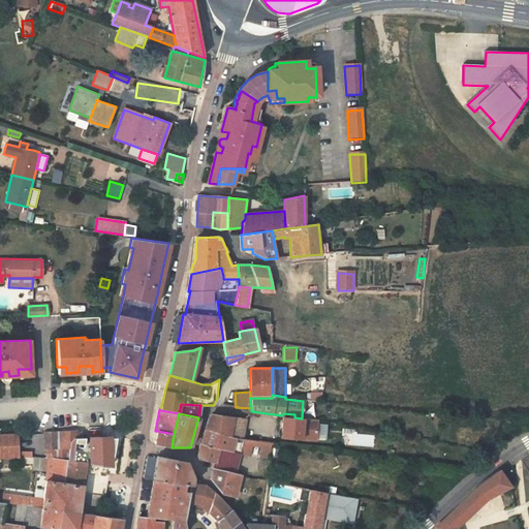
[(283,413),(282,415),(282,417),(280,437),(302,439),(303,418),(302,418),(294,417),(294,414),(283,413)]
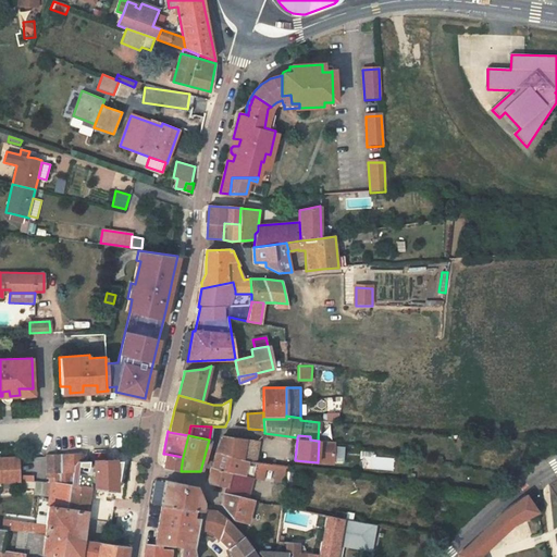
[(223,436),(219,445),(244,449),(246,440),(223,436)]
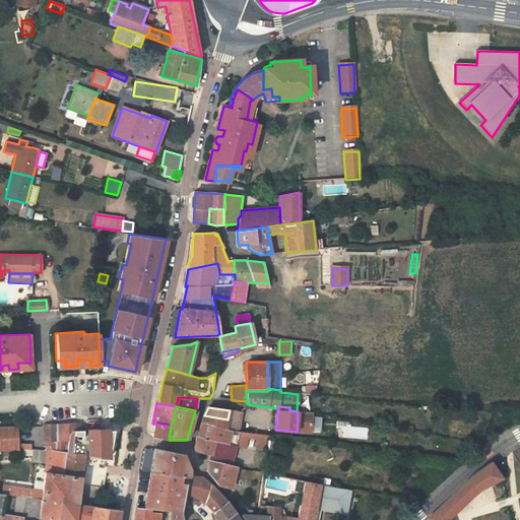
[(230,410),(228,419),(240,421),(242,412),(241,411),(230,410)]
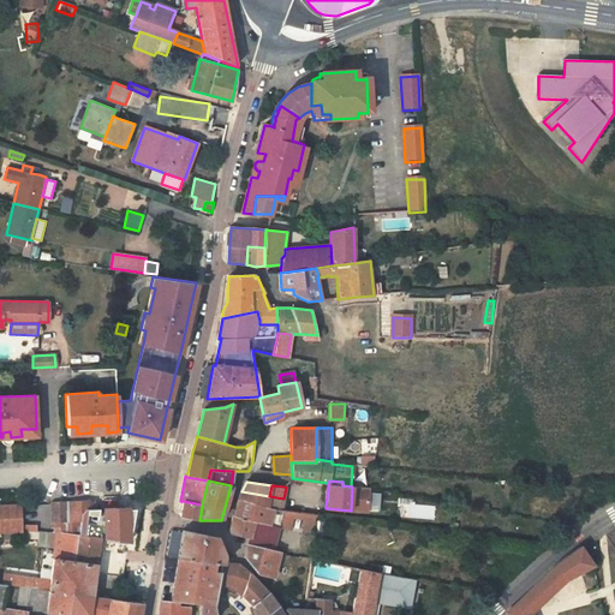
[(369,489),(352,487),(351,511),(366,512),(369,489)]
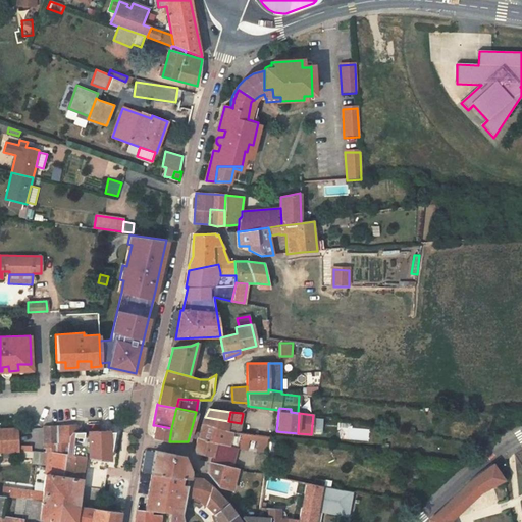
[(202,425),(226,431),(228,421),(205,417),(204,421),(202,425)]
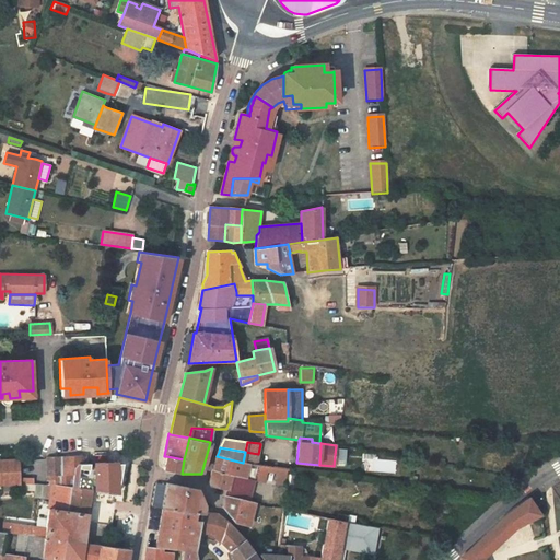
[(258,454),(245,452),(243,463),(249,464),(257,465),(258,454)]
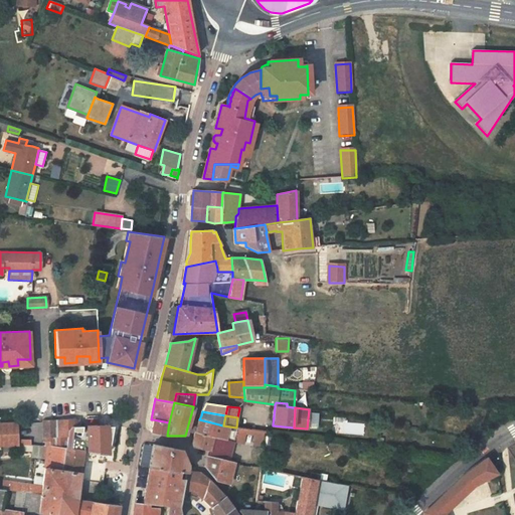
[(75,418),(69,419),(66,442),(73,443),(86,443),(84,426),(76,426),(75,418)]
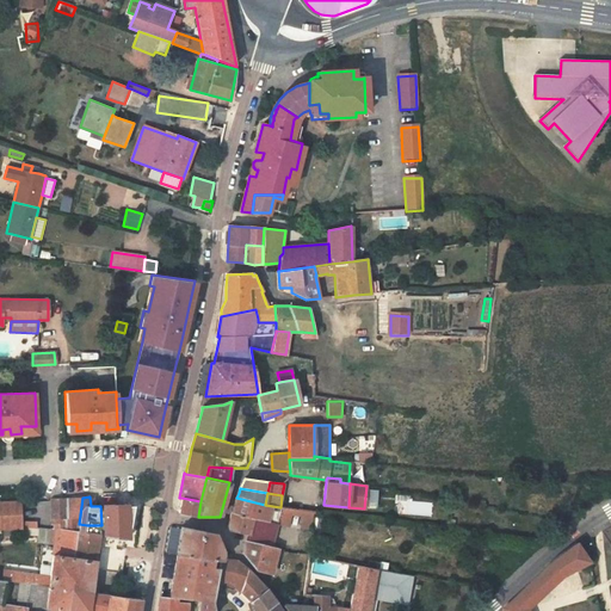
[(24,573),(23,582),(30,584),(48,586),(71,588),(78,531),(79,524),(82,498),(50,499),(51,518),(65,518),(65,530),(56,529),(54,543),(49,576),(24,573)]
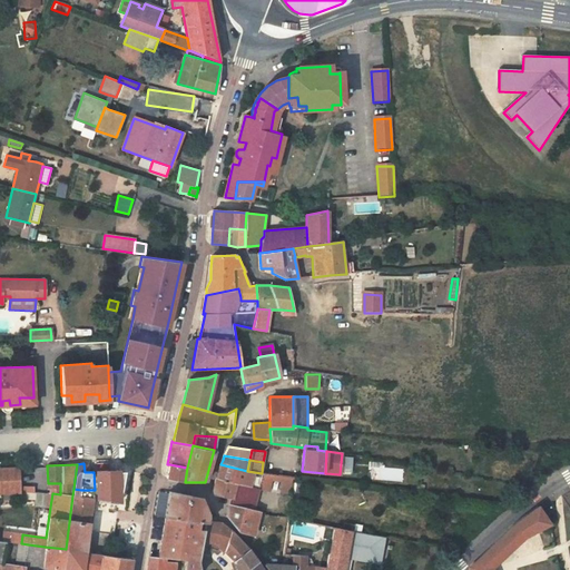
[(167,479),(185,482),(187,468),(169,464),(167,479)]
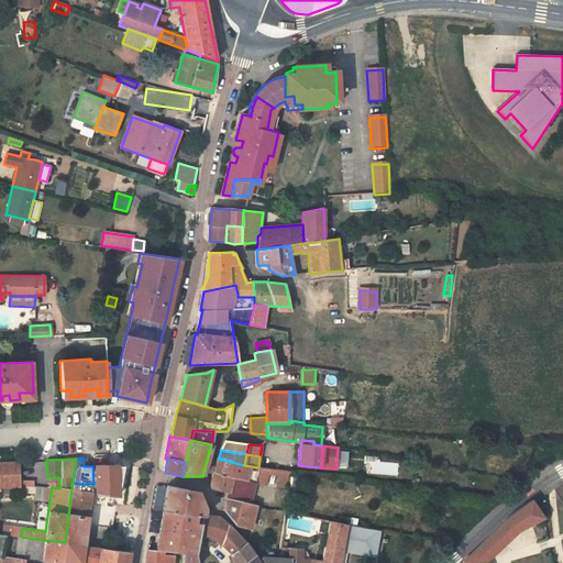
[(218,489),(229,493),(233,477),(256,482),(260,467),(258,467),(251,466),(244,465),(218,459),(209,487),(218,489)]
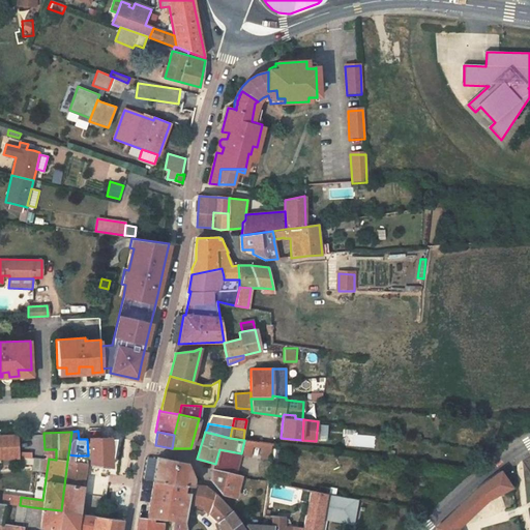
[(17,434),(0,434),(0,458),(18,458),(17,434)]
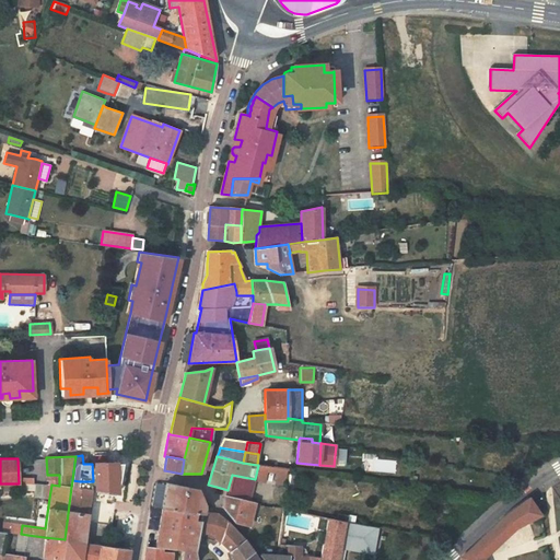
[(92,464),(93,481),(93,490),(119,492),(118,464),(92,464)]
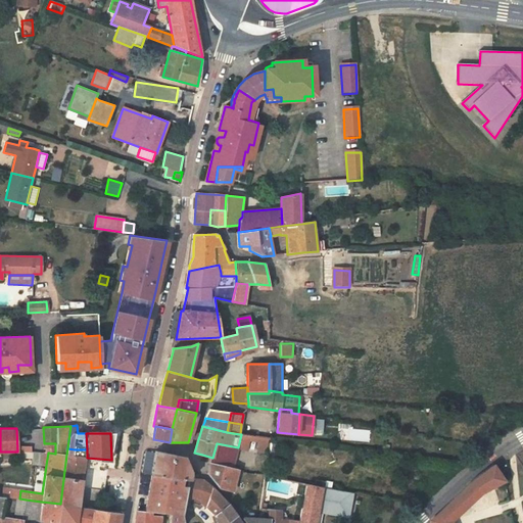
[(241,434),(238,447),(249,449),(251,436),(241,434)]
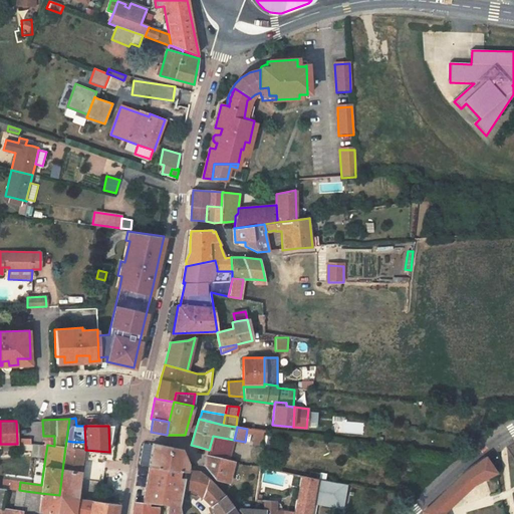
[(264,431),(255,430),(253,443),(262,444),(264,431)]
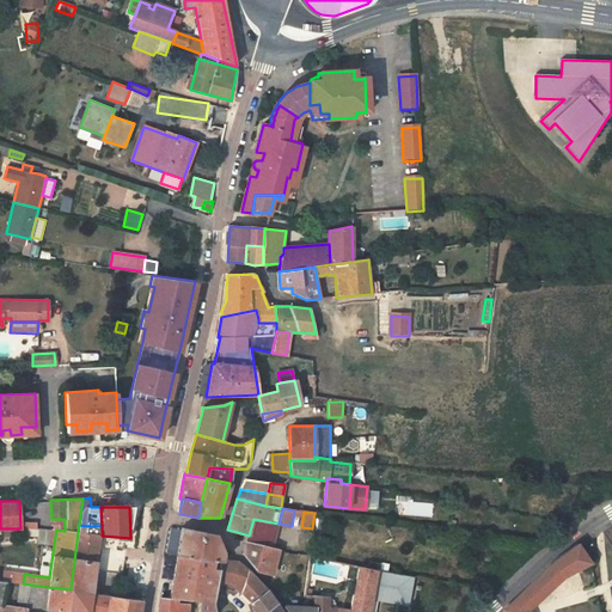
[(254,519),(249,536),(245,543),(271,549),(273,544),(275,545),(279,524),(254,519)]
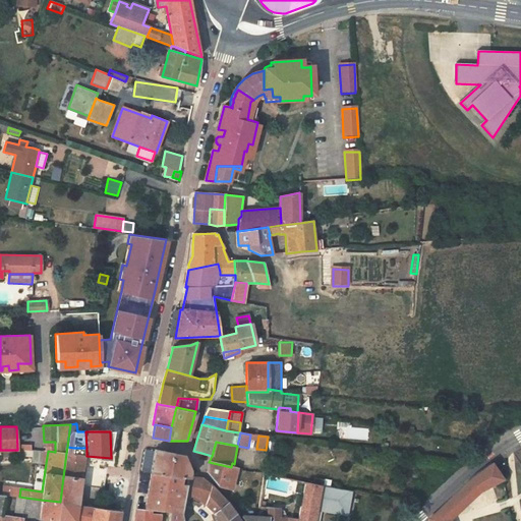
[(153,462),(151,473),(188,477),(189,468),(183,456),(155,451),(153,462)]
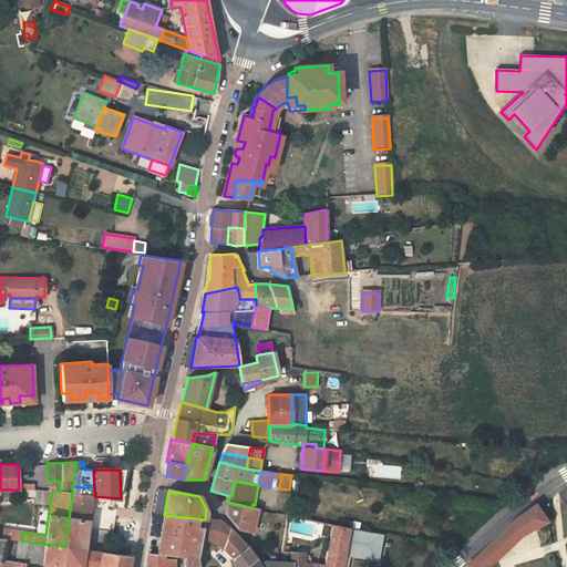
[(72,493),(65,546),(84,548),(91,495),(80,493),(72,493)]
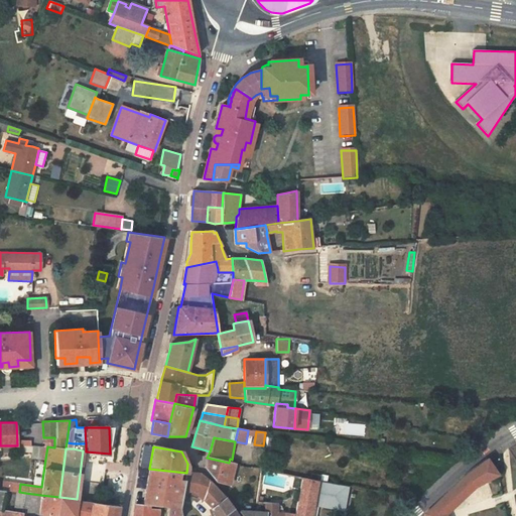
[(234,464),(229,463),(207,458),(206,457),(204,466),(216,481),(230,484),(235,464),(234,464)]
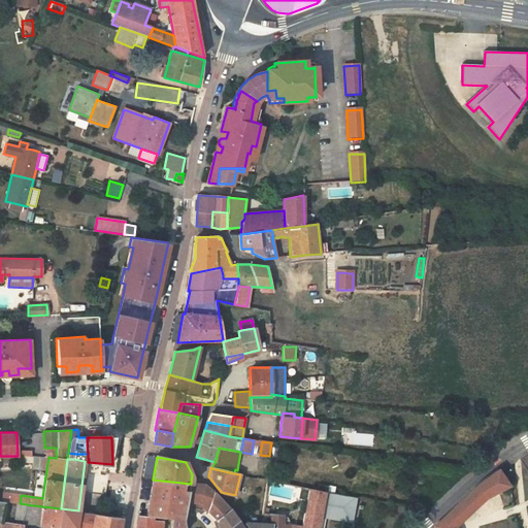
[(434,527),(448,527),(452,527),(456,526),(486,499),(509,485),(499,470),(475,487),(438,523),(435,526),(434,527)]
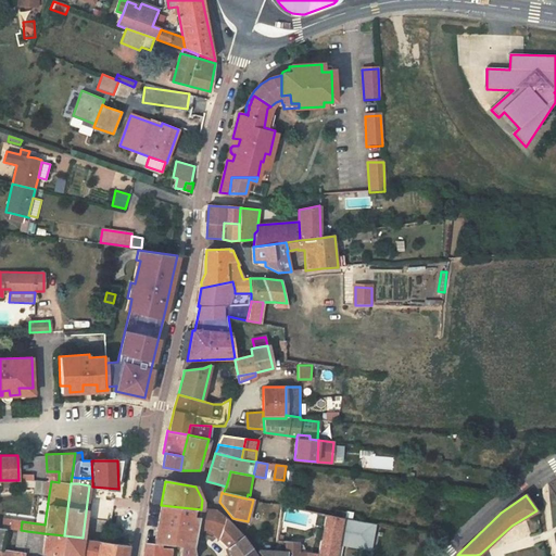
[(201,509),(161,505),(159,517),(158,528),(196,533),(197,528),(201,509)]
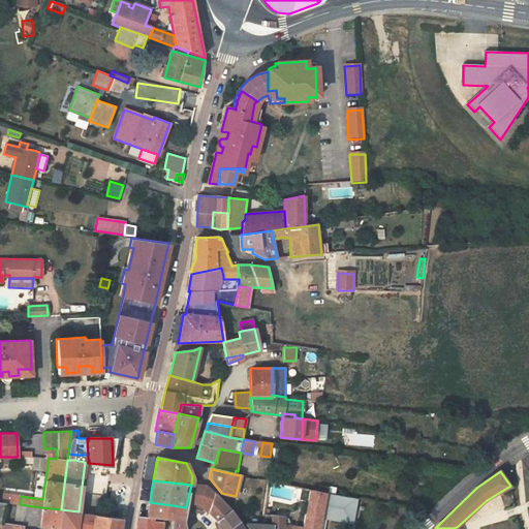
[(205,486),(191,485),(187,502),(191,503),(200,505),(209,512),(212,504),(203,494),(205,486)]
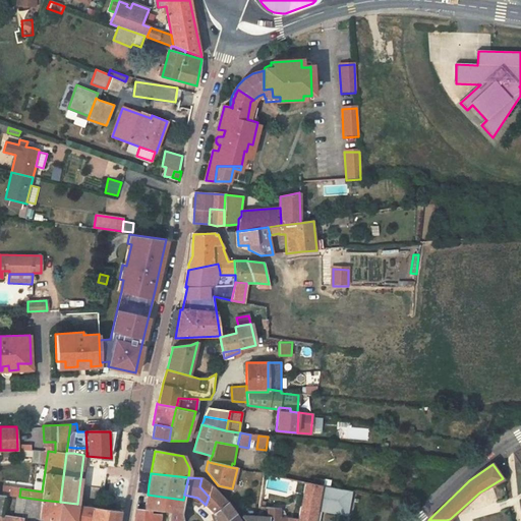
[(206,505),(213,512),(213,513),(226,502),(219,494),(212,486),(201,478),(199,486),(209,497),(206,505)]
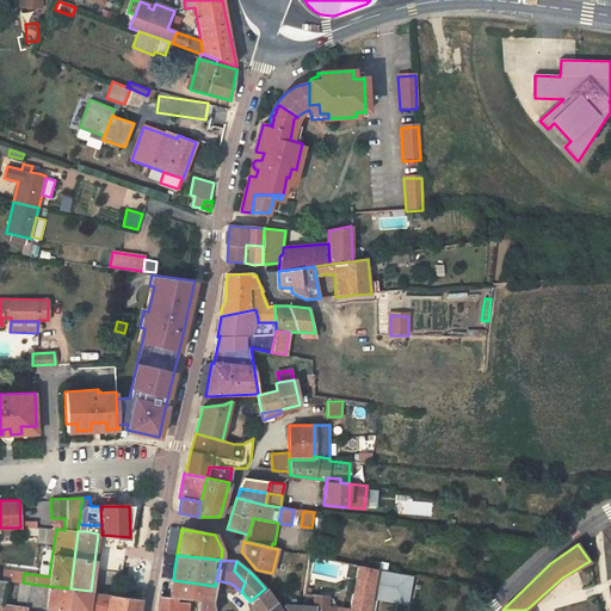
[(335,610),(368,610),(372,588),(377,569),(368,568),(358,566),(350,609),(335,608),(335,610)]
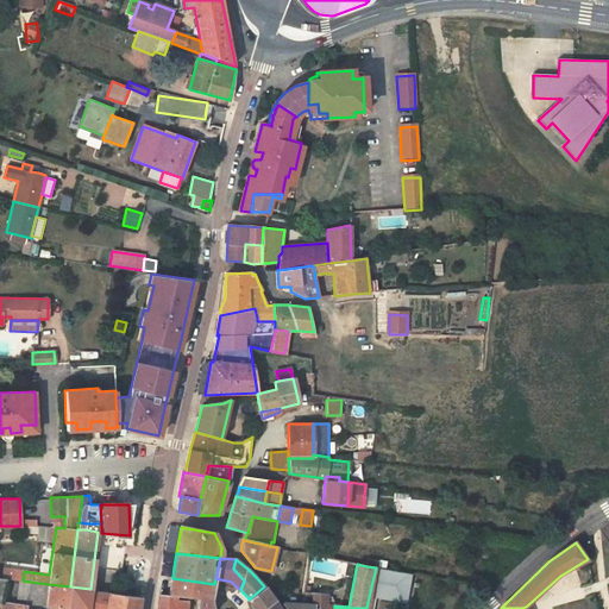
[(214,586),(214,584),(173,578),(169,596),(159,596),(157,608),(188,608),(188,601),(183,600),(183,595),(198,597),(196,608),(213,608),(212,601),(214,586)]
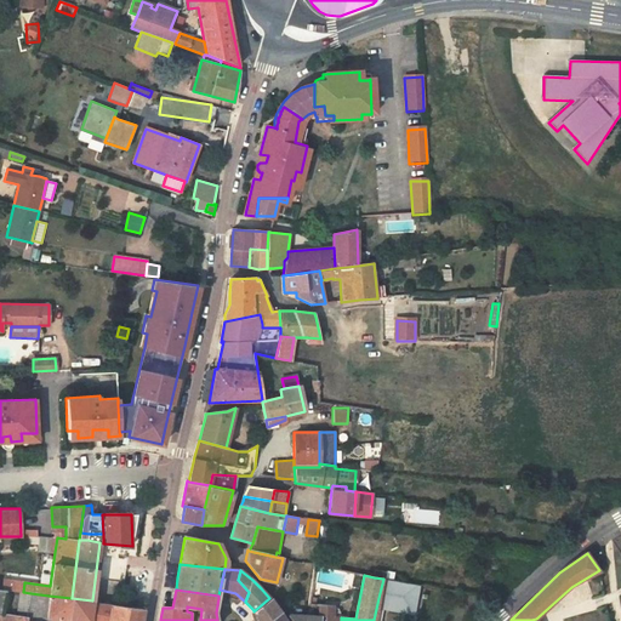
[(49,596),(30,593),(28,609),(27,620),(26,620),(46,620),(49,617),(45,617),(49,596)]
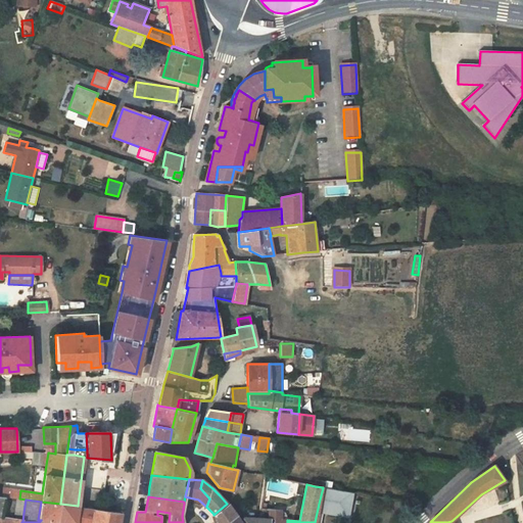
[(60,504),(41,502),(38,520),(41,520),(58,522),(60,504)]
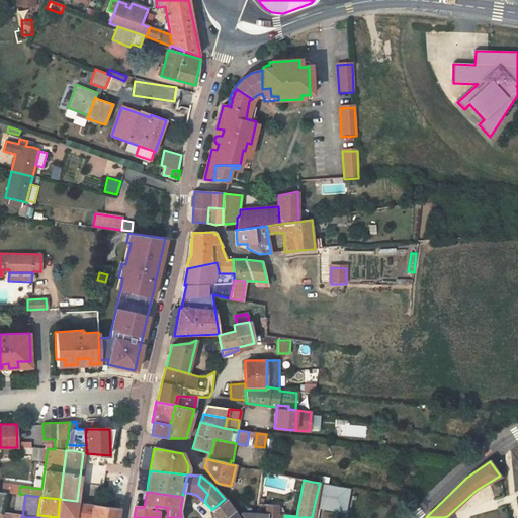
[(74,517),(77,501),(60,499),(58,517),(62,517),(74,517)]
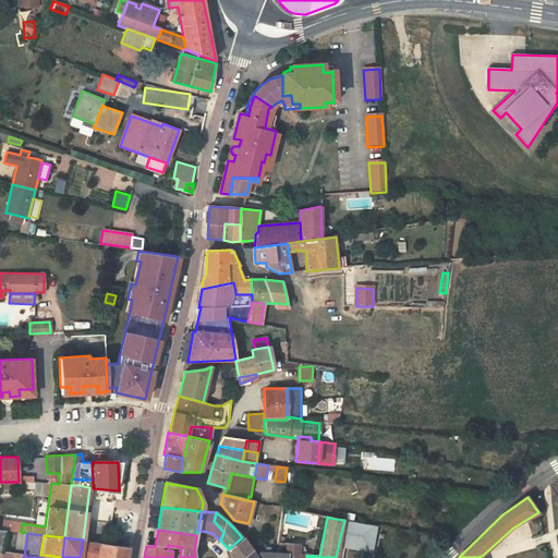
[(240,557),(251,550),(247,545),(242,537),(228,549),(230,557),(240,557)]
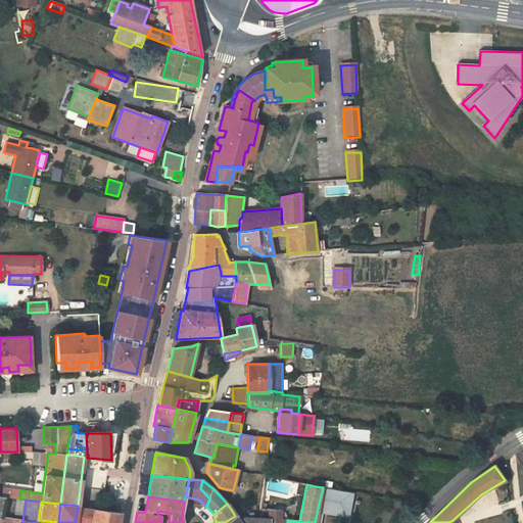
[(89,522),(92,508),(78,506),(75,522),(89,522)]
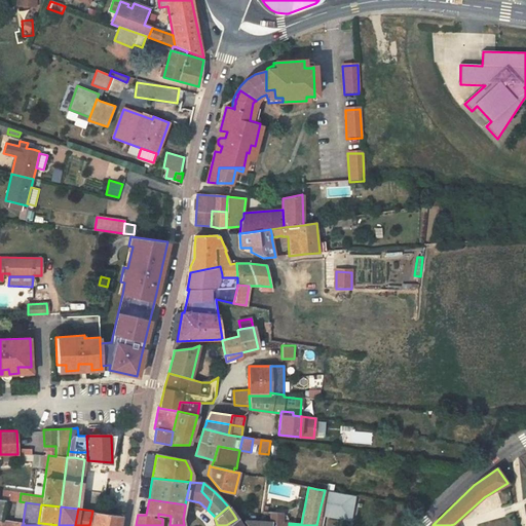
[(118,525),(121,515),(92,511),(89,525),(118,525)]
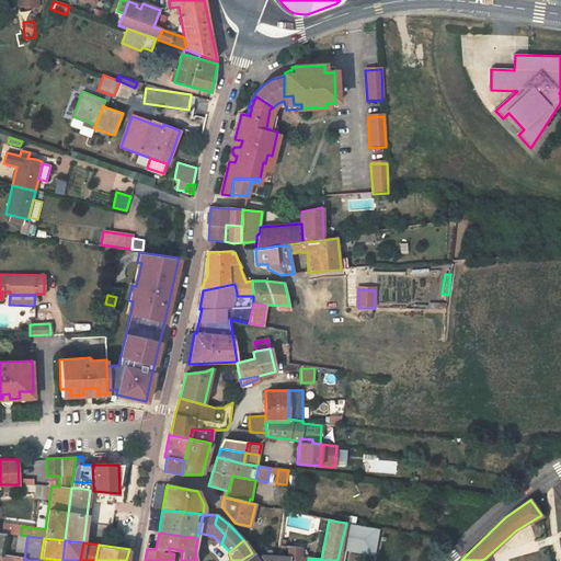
[(289,560),(308,560),(308,558),(300,557),(301,547),(287,546),(286,548),(286,556),(290,556),(289,560)]
